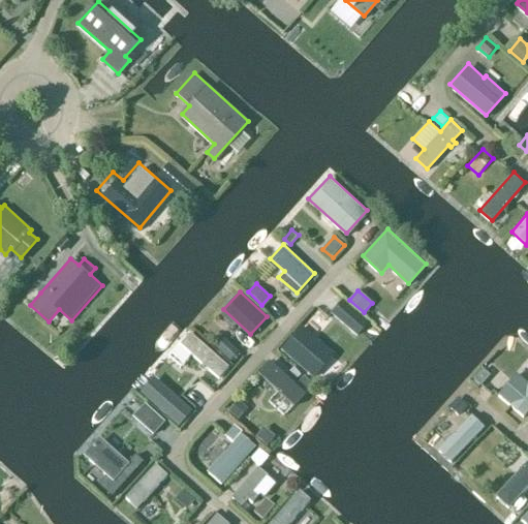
[(358,336),(369,322),(343,299),(331,312),(358,336)]
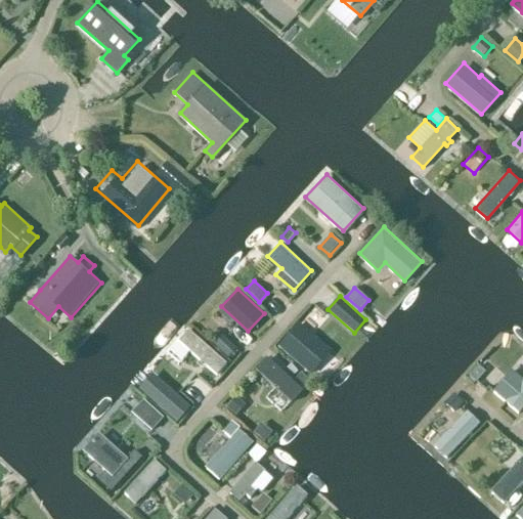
[(331,348),(300,321),(280,343),(311,370),(331,348)]
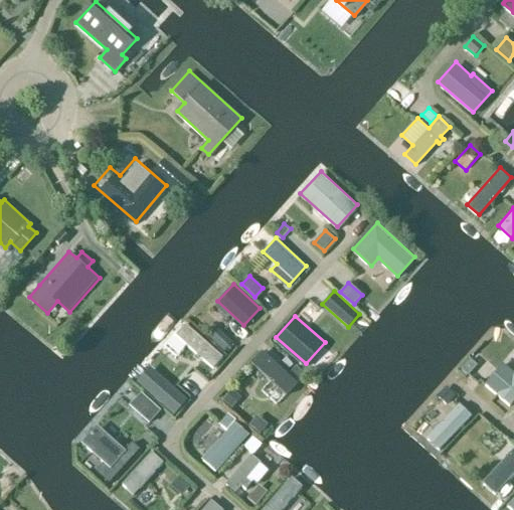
[(222,355),(186,323),(176,333),(212,365),(222,355)]
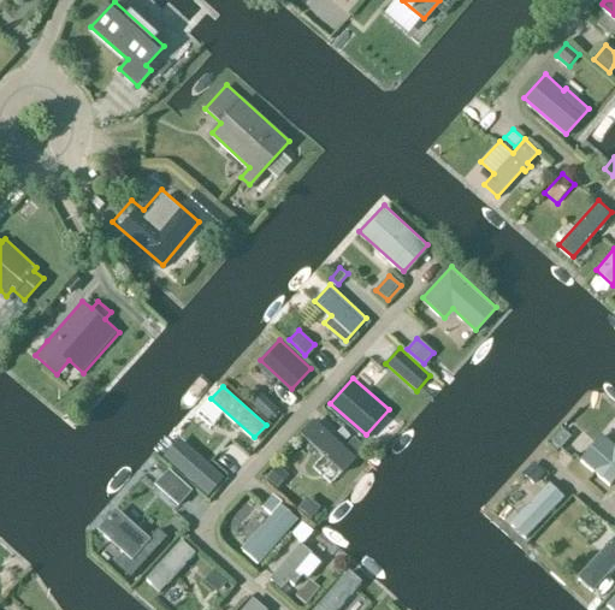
[(270,420),(278,409),(261,395),(253,404),(270,420)]
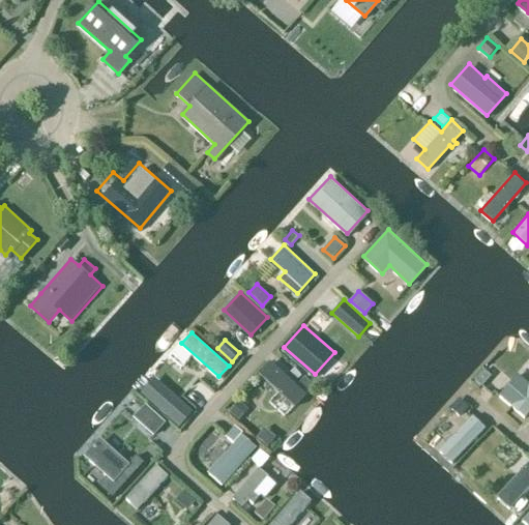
[(306,394),(270,359),(259,372),(295,405),(306,394)]
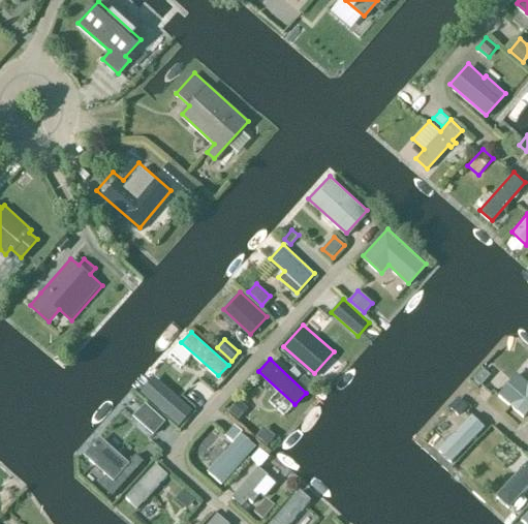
[(482,386),(491,375),(484,368),(474,378),(482,386)]
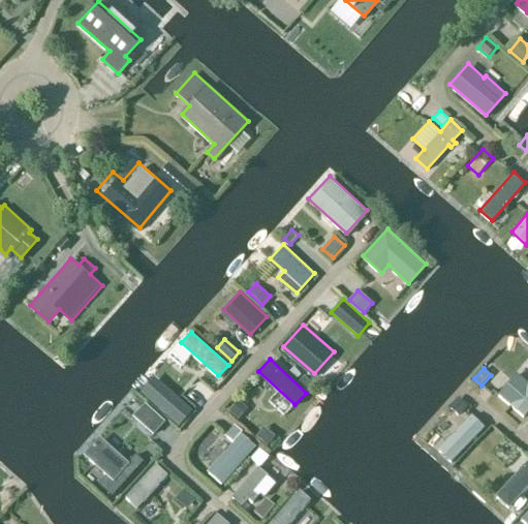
[(527,379),(517,371),(498,394),(525,415),(527,412),(527,379)]
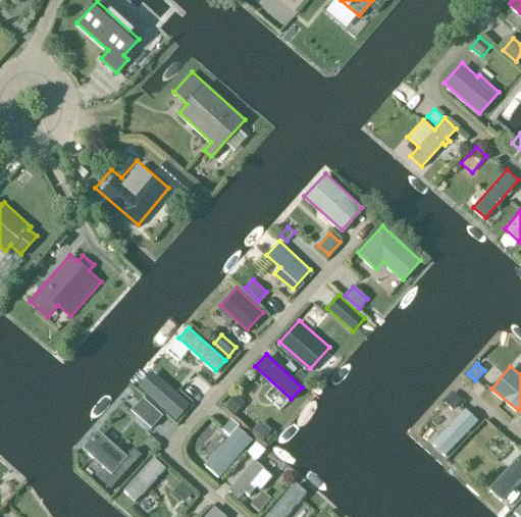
[(190,402),(152,370),(140,384),(176,417),(190,402)]
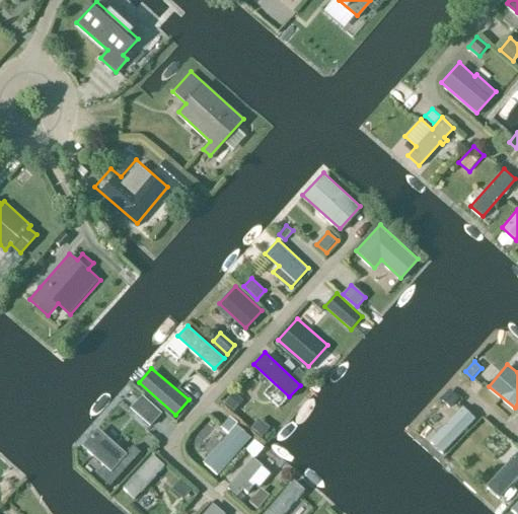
[(308,376),(298,368),(292,374),(302,383),(308,376)]
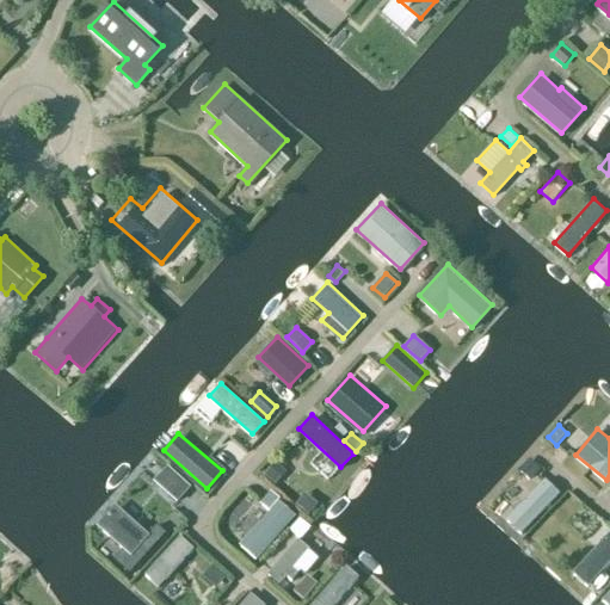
[(530,480),(542,468),(531,456),(519,468),(530,480)]
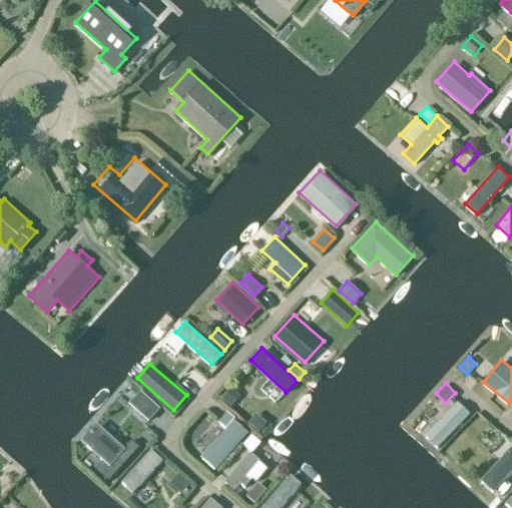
[(241,395),(232,387),(222,398),(232,406),(241,395)]
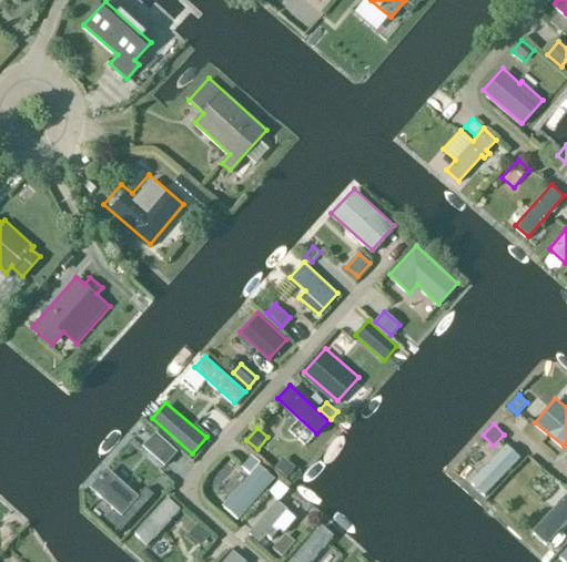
[(520,455),(506,442),(469,481),(484,494),(520,455)]
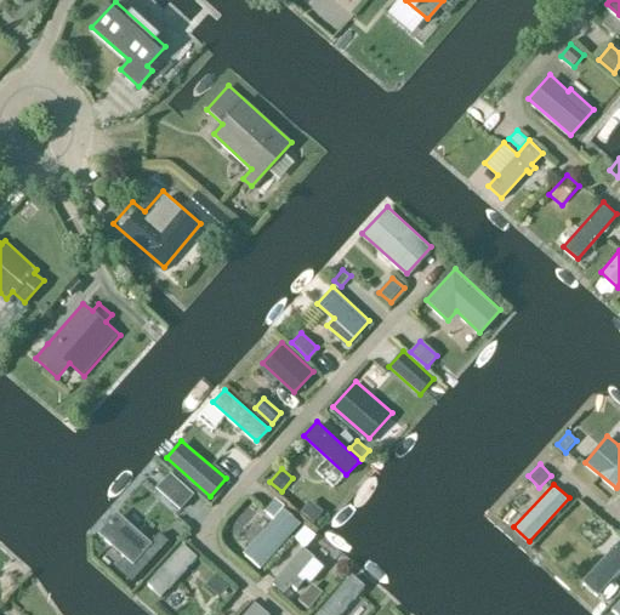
[(324,513),(311,501),(301,512),(314,524),(324,513)]
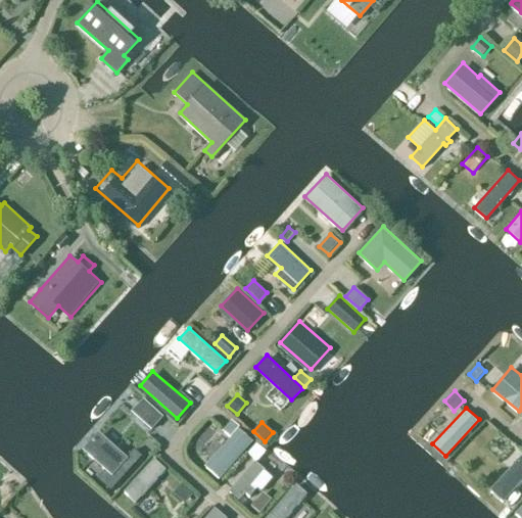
[(252,439),(239,427),(205,464),(220,476),(252,439)]
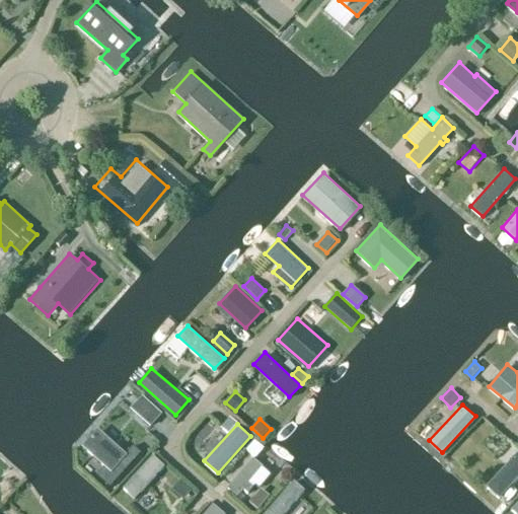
[(126,451),(98,427),(82,445),(104,464),(97,471),(111,484),(141,449),(134,443),(126,451)]
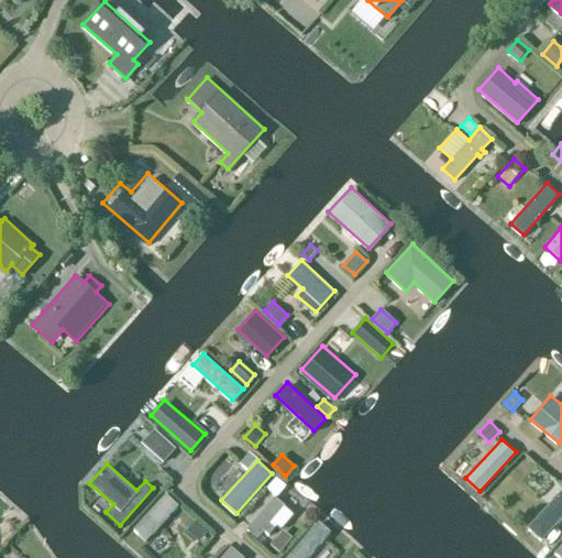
[(287,487),(277,478),(267,488),(278,496),(287,487)]
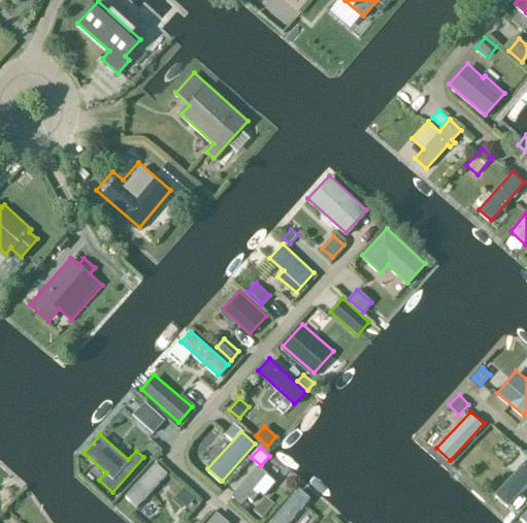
[(526,458),(494,494),(507,507),(526,485),(526,458)]
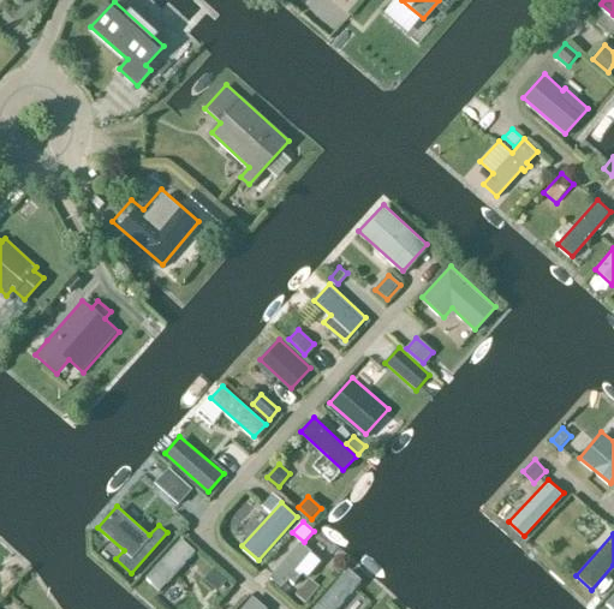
[(195,549),(182,537),(147,575),(160,587),(195,549)]
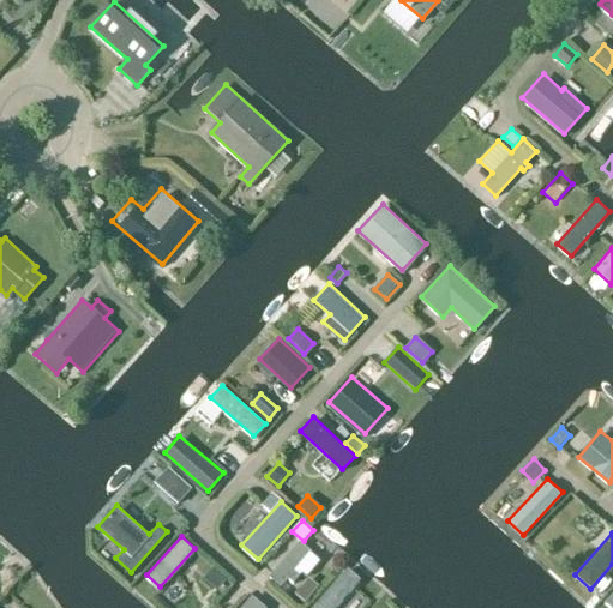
[(311,549),(300,540),(270,575),(281,584),(311,549)]
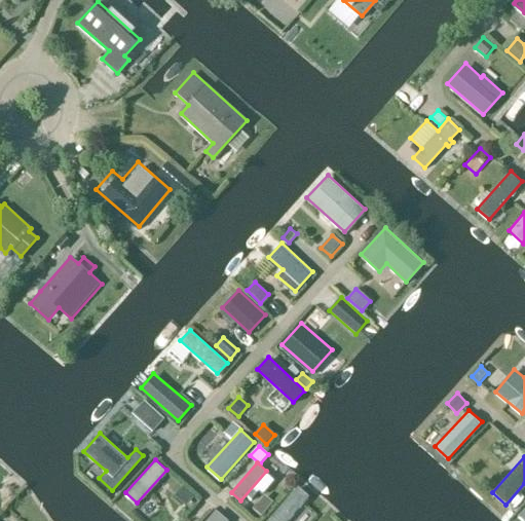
[(284,520),(307,494),(297,485),(266,520),(284,520)]
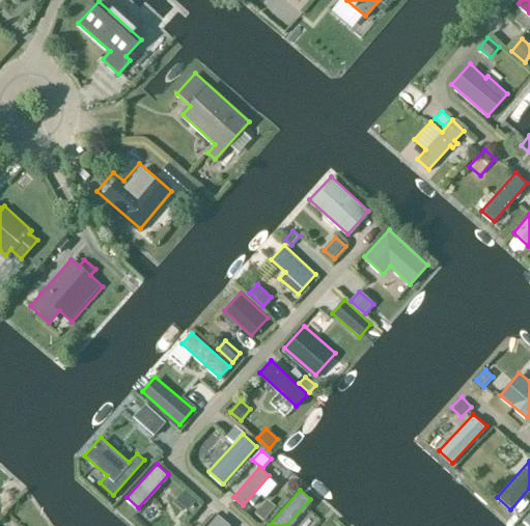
[(196,502),(184,491),(175,501),(188,511),(196,502)]
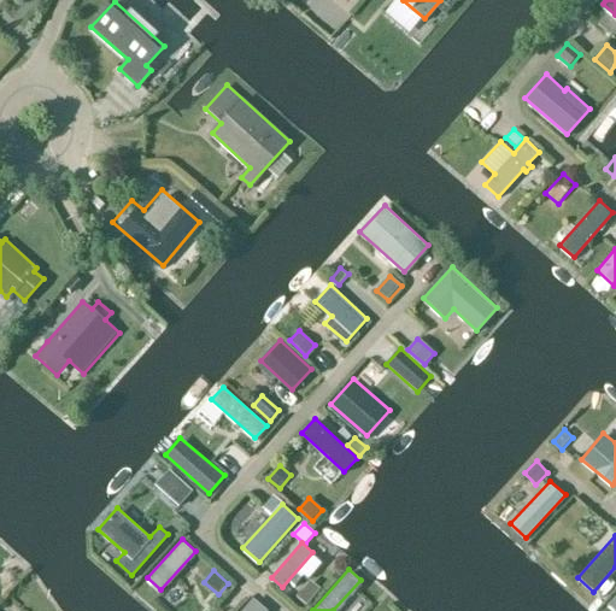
[(322,592),(310,581),(295,597),(308,607),(322,592)]
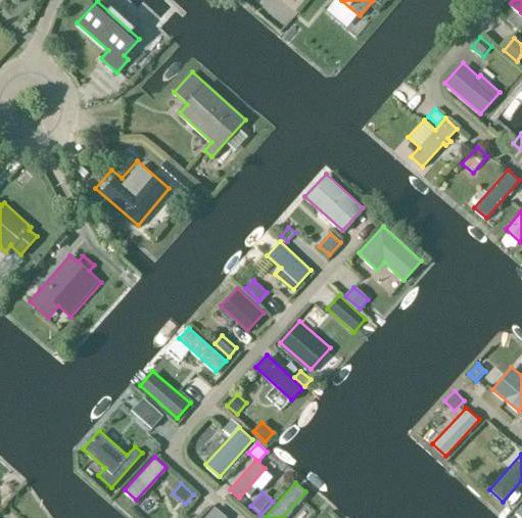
[(225,517),(227,517),(215,506),(203,517),(225,517)]
